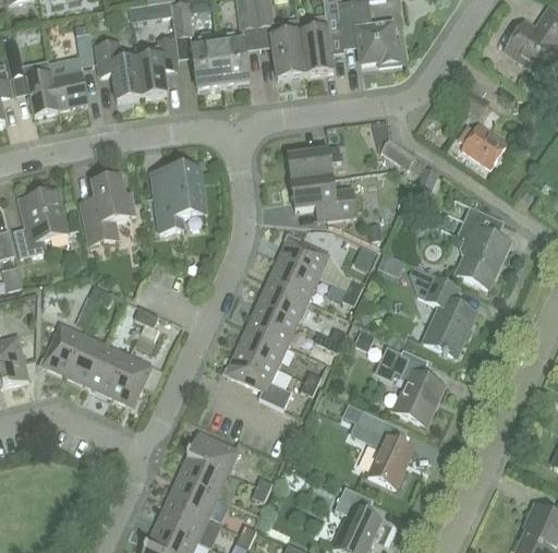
[(213,10),(211,0),(201,0),(202,11),(213,10)]
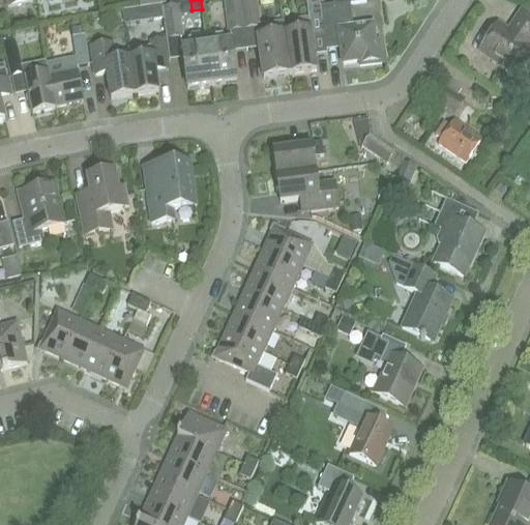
[(243,25),(240,0),(223,0),(226,27),(243,25)]
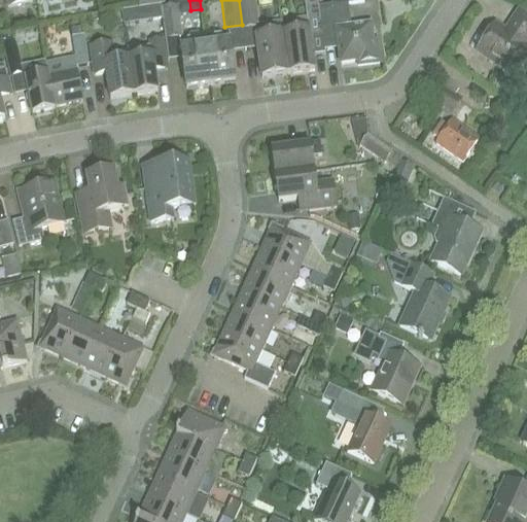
[(239,0),(242,25),(257,23),(255,0),(239,0)]
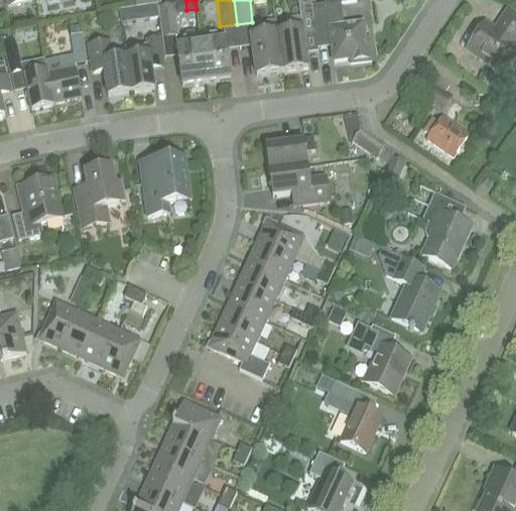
[(298,0),(300,18),(312,16),(310,0),(298,0)]
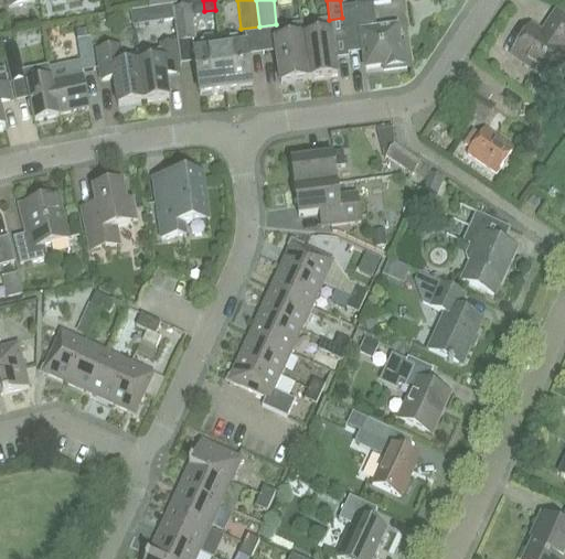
[(341,0),(341,3),(347,41),(361,39),(365,64),(382,62),(383,66),(406,63),(403,40),(398,41),(396,23),(376,25),(373,0),(341,0)]
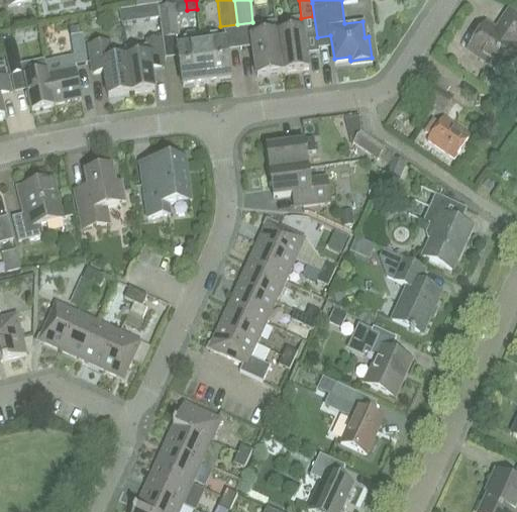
[(162,35),(179,32),(175,1),(158,3),(160,18),(162,35)]
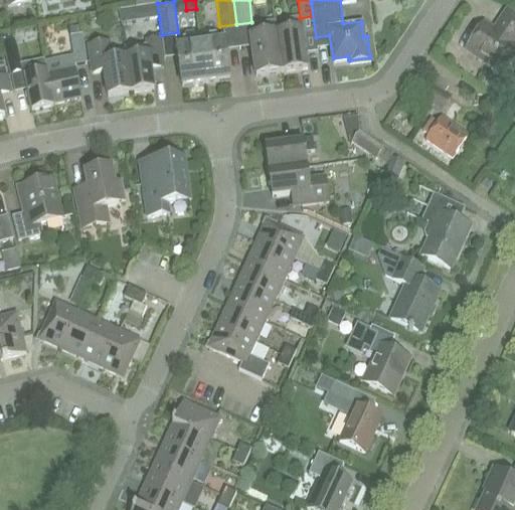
[(120,24),(159,18),(157,3),(119,10),(120,24)]
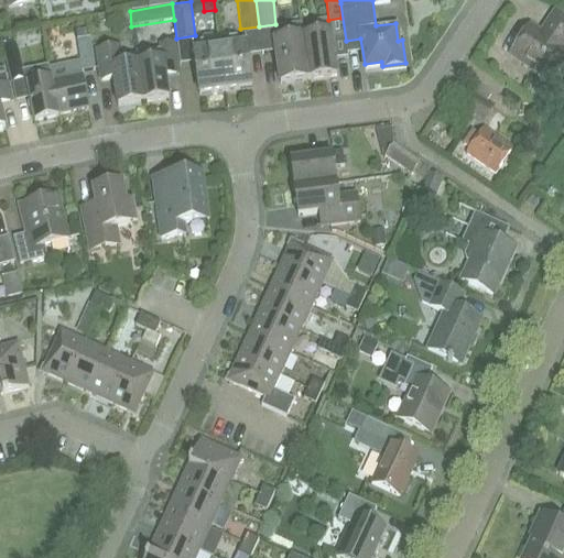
[(563,14),(554,8),(541,30),(529,22),(510,51),(551,78),(563,58),(563,14)]
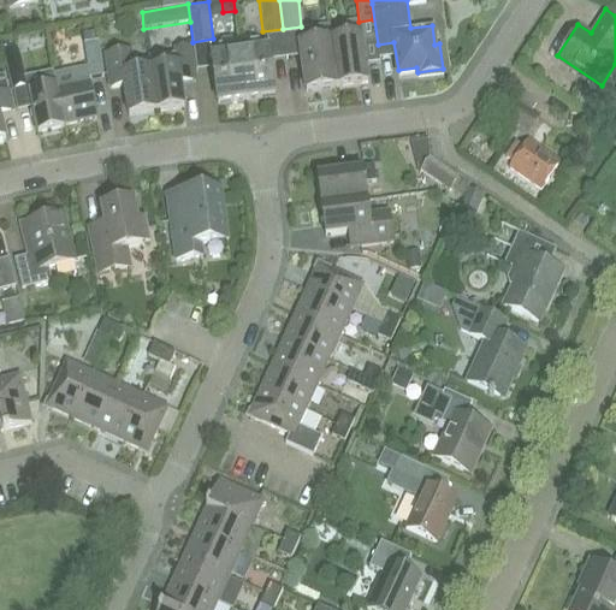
[(361,31),(330,36),(337,83),(367,80),(361,31)]
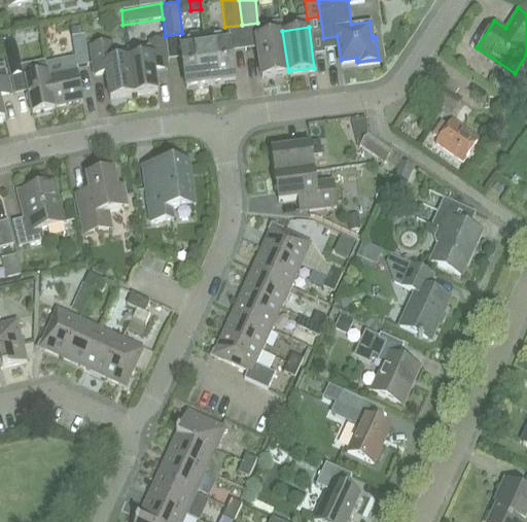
[(204,32),(210,81),(235,78),(230,38),(222,39),(221,30),(204,32)]
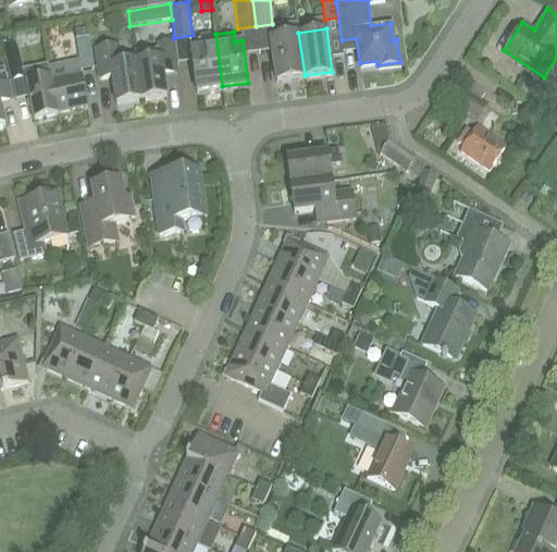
[(93,64),(88,33),(76,35),(81,66),(93,64)]
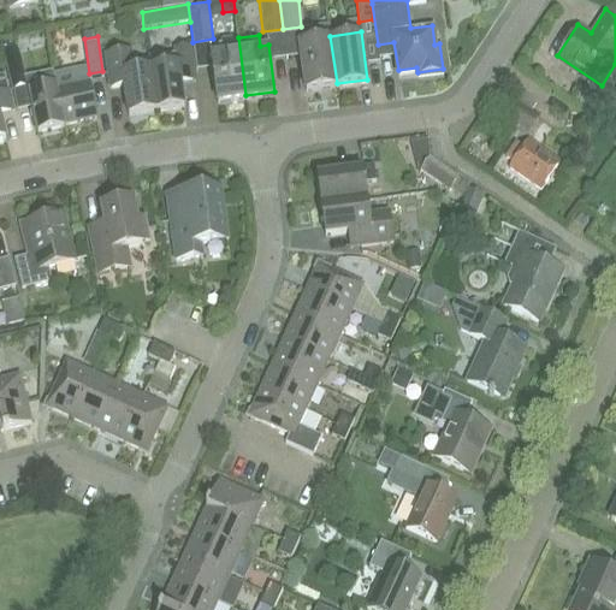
[(337,83),(330,36),(300,40),(306,87),(337,83)]
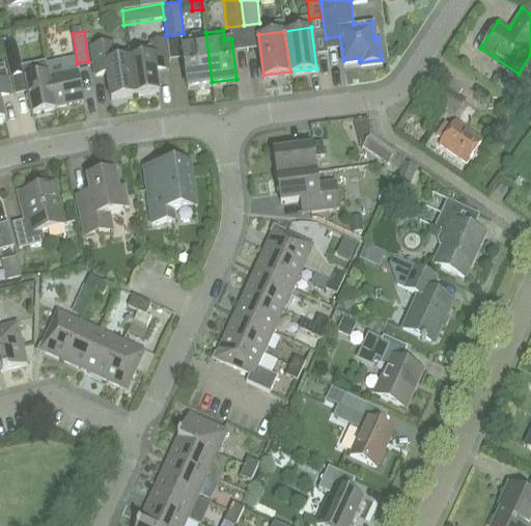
[(212,82),(205,32),(188,35),(189,44),(182,45),(187,85),(212,82)]
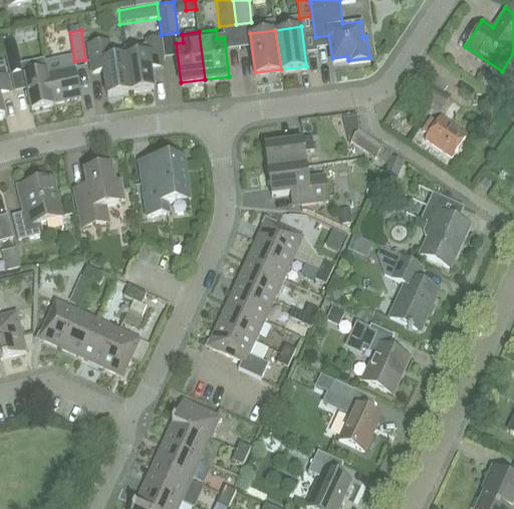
[(148,51),(125,54),(131,89),(154,85),(150,61),(162,59),(158,35),(146,37),(148,51)]
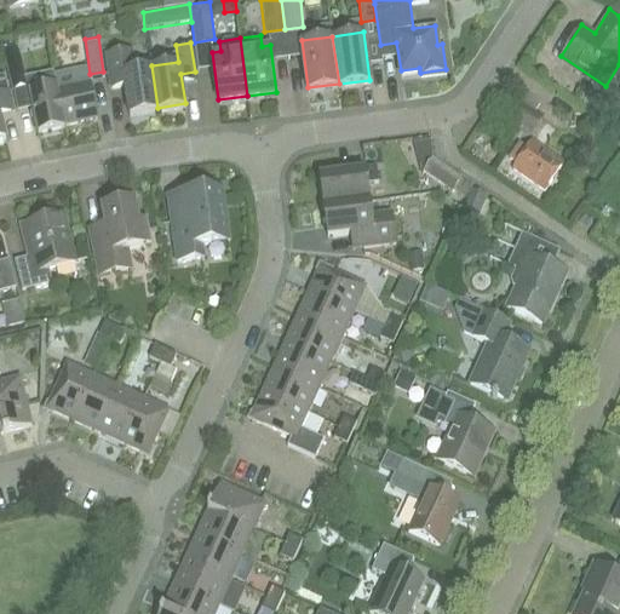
[(26,82),(18,47),(4,51),(12,85),(26,82)]
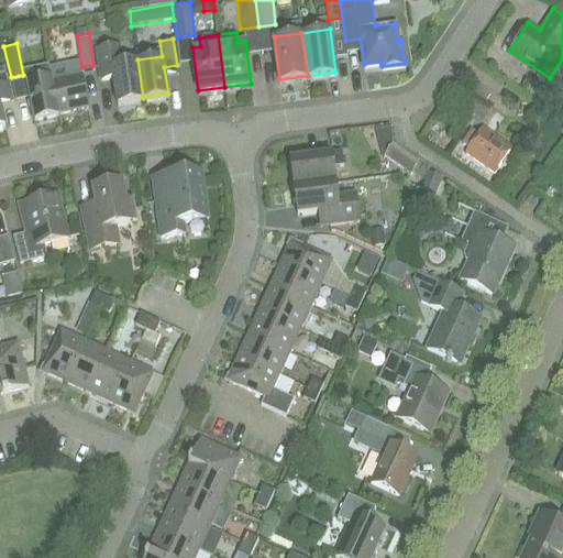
[(143,98),(138,59),(122,62),(119,43),(96,46),(100,76),(113,75),(118,101),(143,98)]
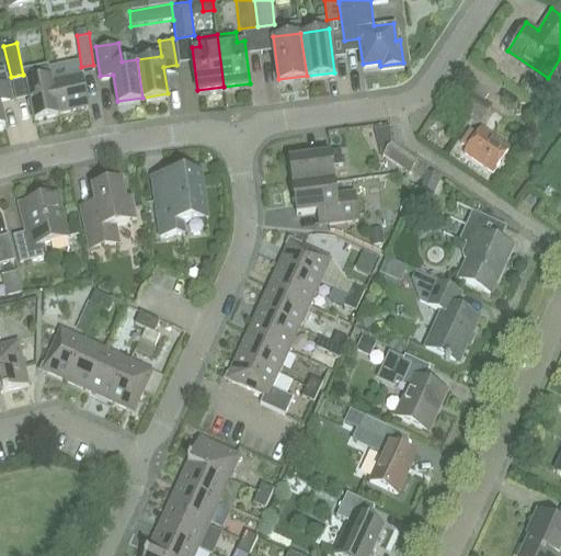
[(0,124),(4,123),(0,104),(0,93),(10,91),(3,65),(0,66),(0,124)]
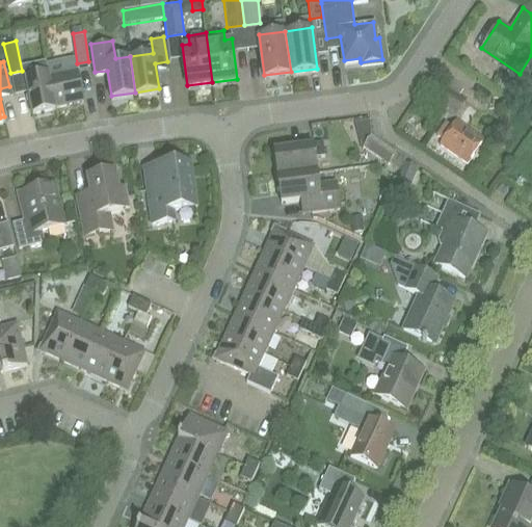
[(48,70),(47,71),(54,106),(55,106),(54,104),(83,98),(77,68),(49,74),(48,70)]
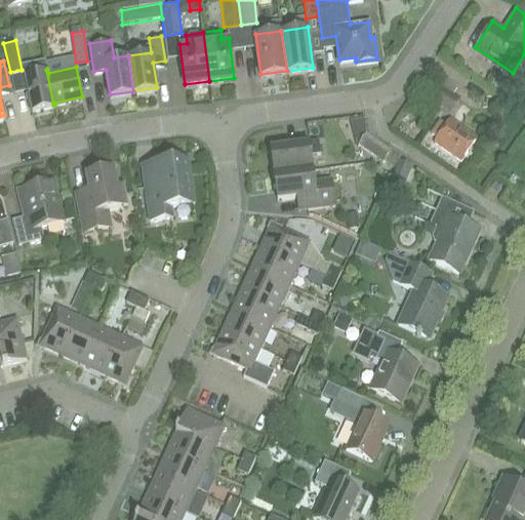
[(53,105),(46,70),(25,74),(32,109),(53,105)]
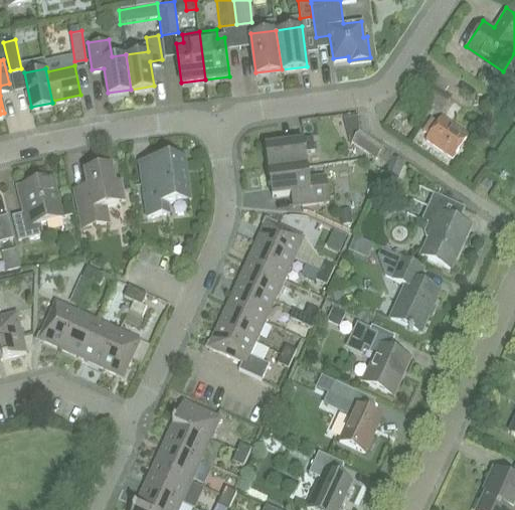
[(433,69),(418,90),(402,114),(418,125),(435,101),(442,106),(450,95),(443,90),(449,81),(433,69)]
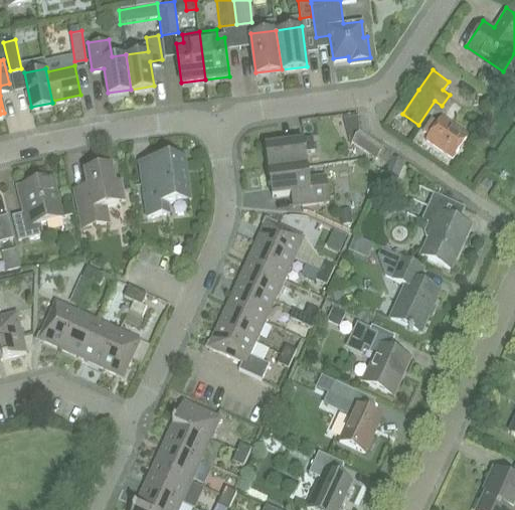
[(439,146),(455,123),(442,114),(438,120),(433,116),(425,126),(431,130),(425,137),(439,146)]
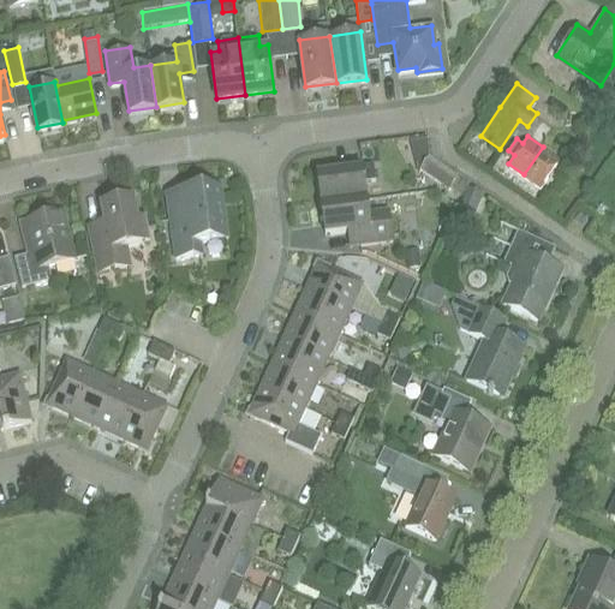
[(559,157),(543,147),(524,174),(539,185),(559,157)]
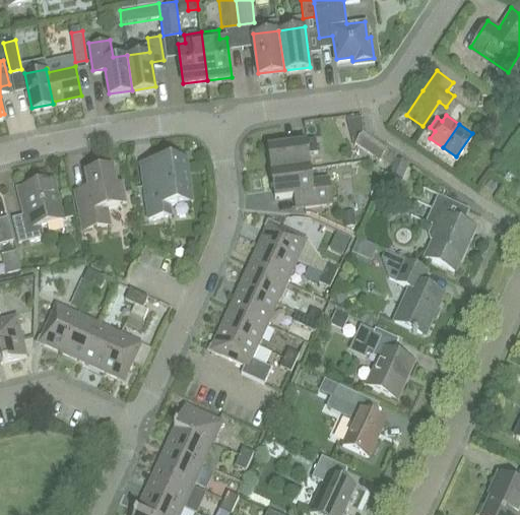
[(389,147),(363,130),(356,140),(382,157),(389,147)]
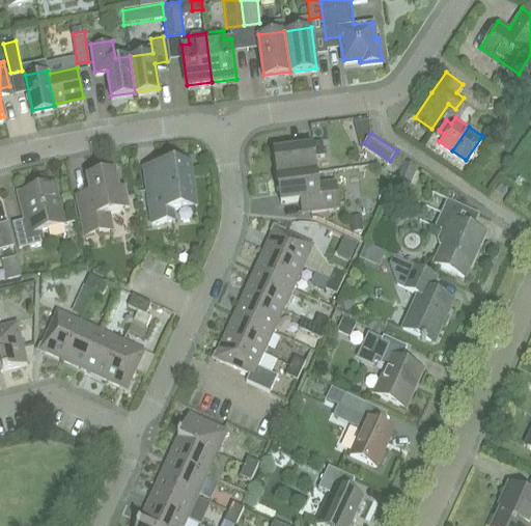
[(277,174),(316,169),(314,155),(324,153),(322,139),(311,140),(311,143),(273,148),(277,174)]
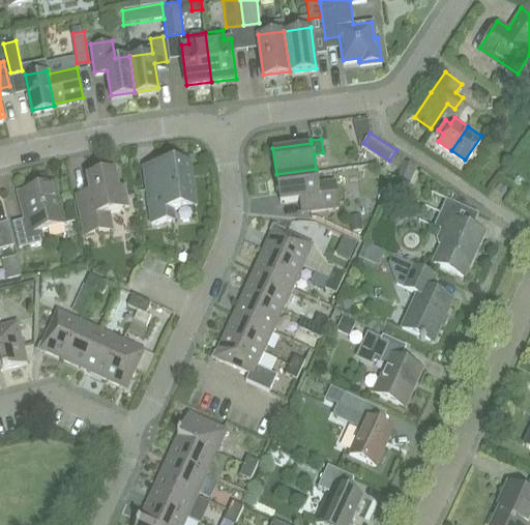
[(173,159),(157,162),(160,184),(146,186),(151,220),(173,216),(172,206),(192,203),(189,184),(193,184),(189,157),(173,159)]
